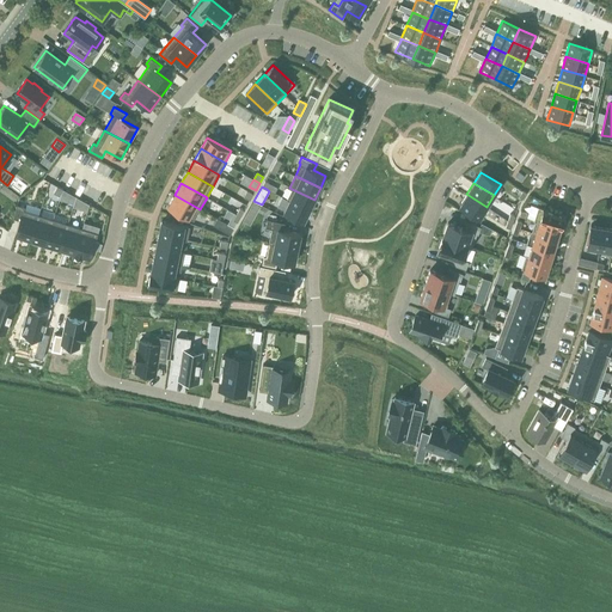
[(287,199),(287,200),(289,201),(308,210),(314,200),(292,189),(287,199)]
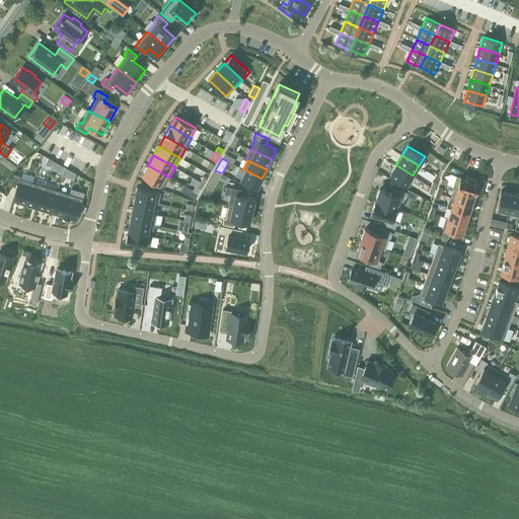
[(54,161),(51,169),(57,171),(59,164),(54,161)]
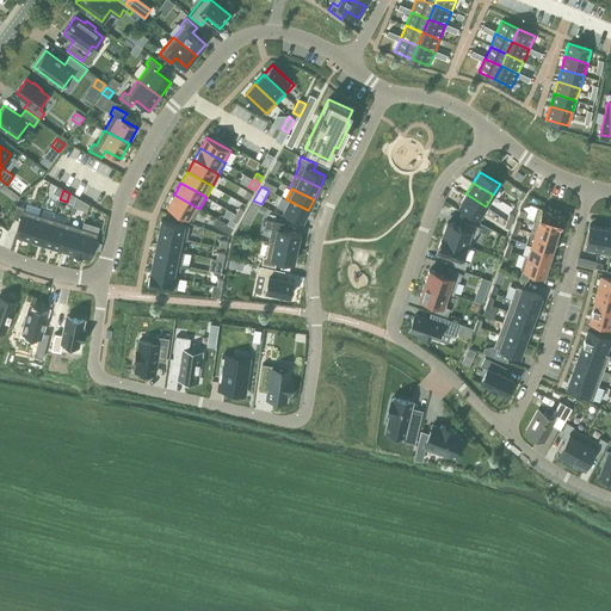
[(253,193),(247,190),(244,196),(250,199),(253,193)]
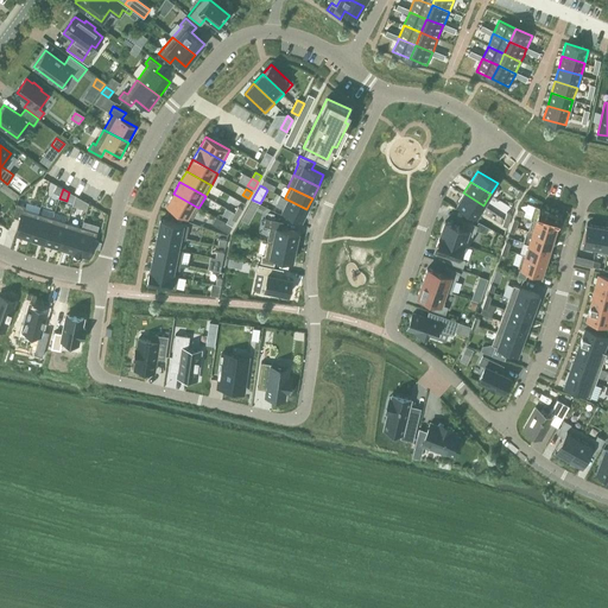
[(463,192),(457,204),(476,216),(483,206),(463,192)]
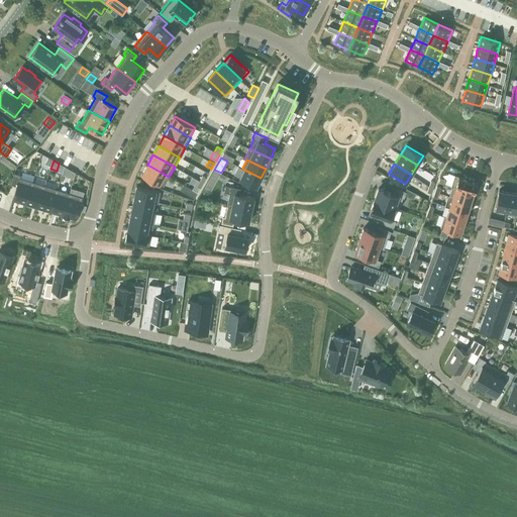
[(147,165),(142,174),(164,186),(169,177),(147,165)]
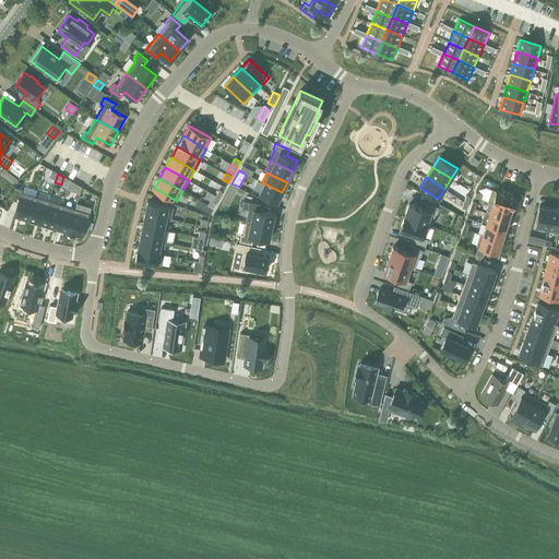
[(258,179),(253,189),(260,192),(259,193),(277,202),(282,192),(264,183),(262,182),(262,181),(258,179)]
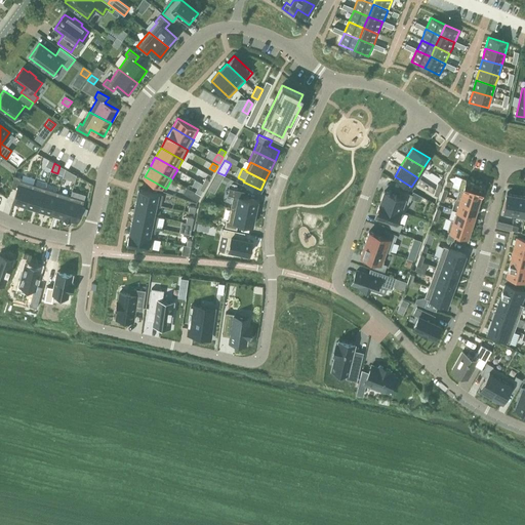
[(217,173),(212,183),(218,186),(224,176),(217,173)]
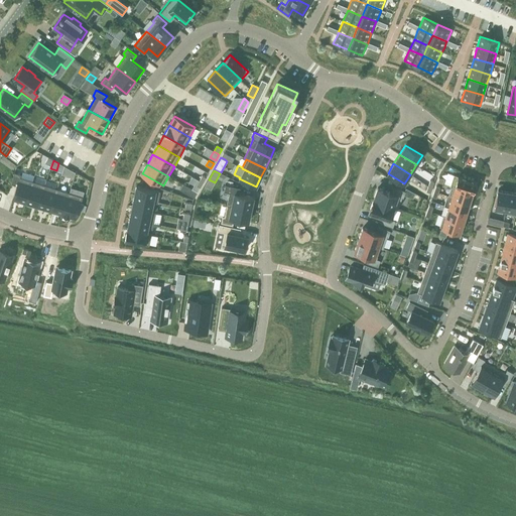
[(14,172),(11,183),(17,185),(13,200),(20,202),(26,204),(33,181),(27,179),(20,177),(21,174),(14,172)]
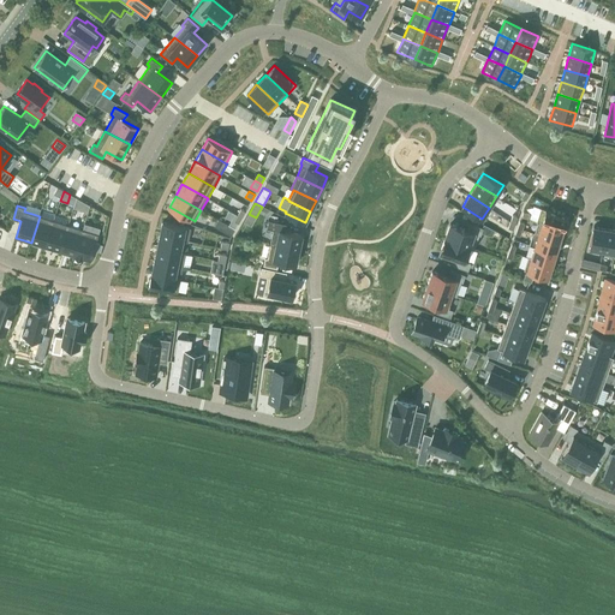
[(541,208),(537,221),(538,222),(538,221),(563,228),(567,216),(541,208)]
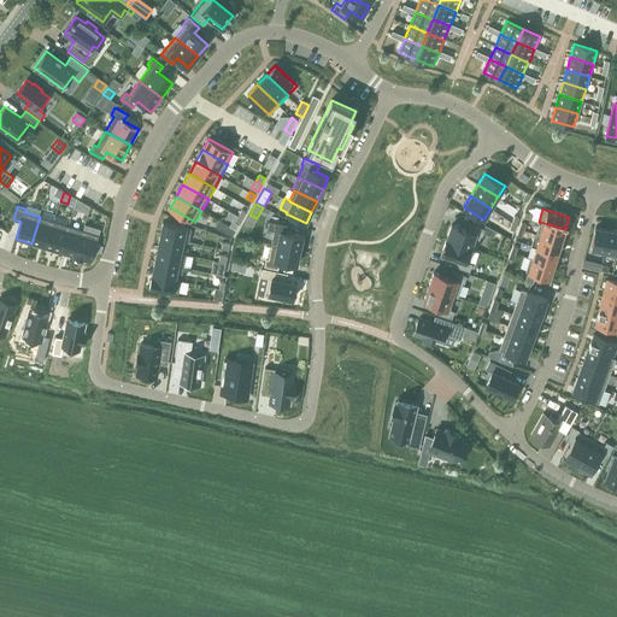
[(40,217),(31,244),(41,247),(46,248),(54,222),(50,219),(47,219),(40,217)]
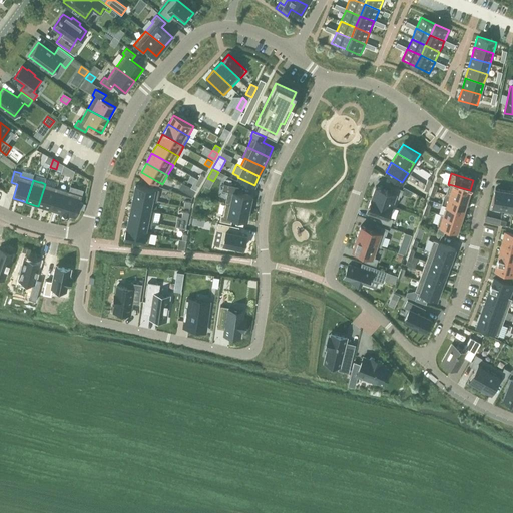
[(223,183),(222,190),(227,191),(227,195),(225,203),(249,208),(252,195),(237,192),(238,186),(223,183)]
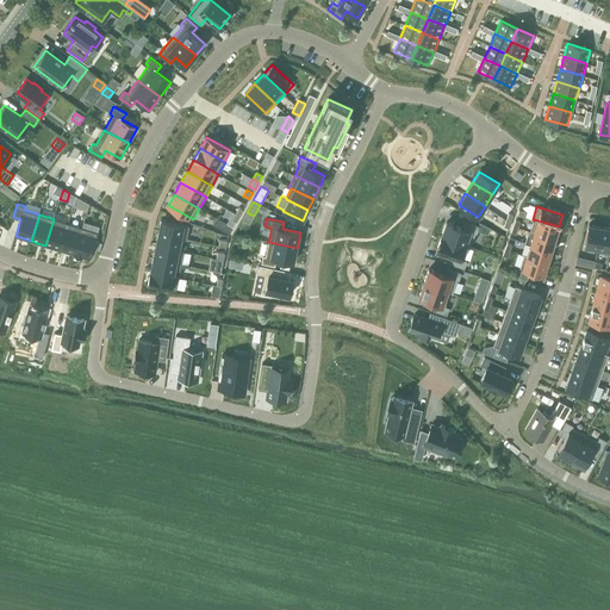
[(54,219),(45,246),(57,249),(60,250),(68,223),(64,223),(54,219)]
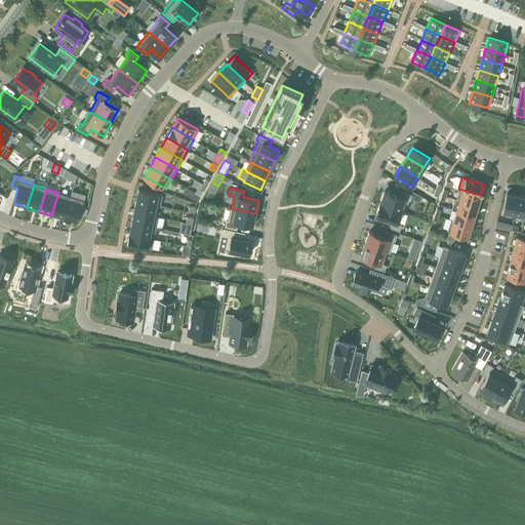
[(456,199),(478,206),(481,195),(459,189),(459,190),(456,199)]
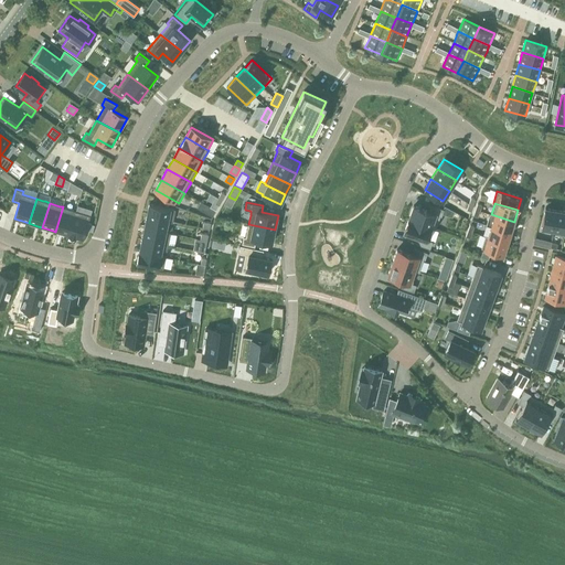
[(147,215),(147,216),(168,221),(173,222),(173,221),(176,209),(149,204),(147,215)]
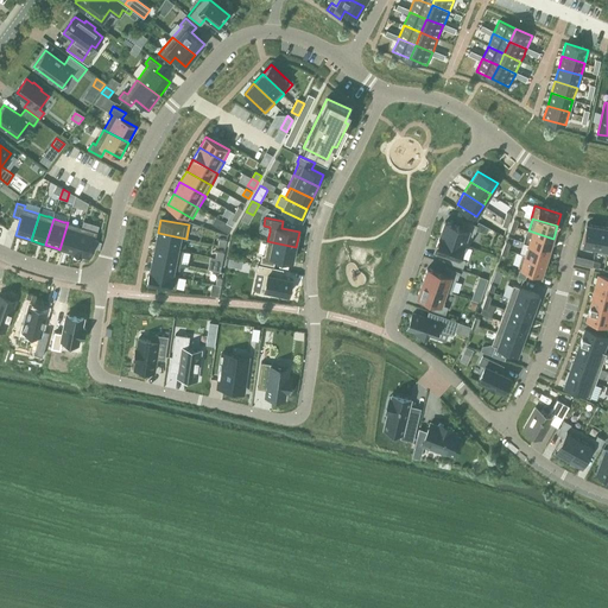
[(445,221),(441,235),(466,246),(469,246),(474,233),(475,233),(477,226),(463,221),(461,227),(445,221)]
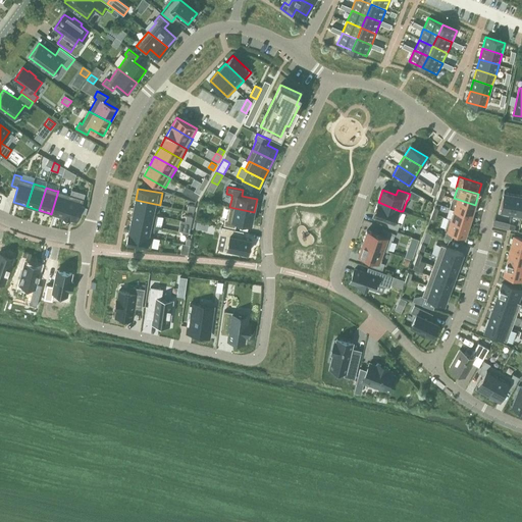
[(58,191),(51,214),(62,217),(63,217),(70,195),(69,195),(58,191)]
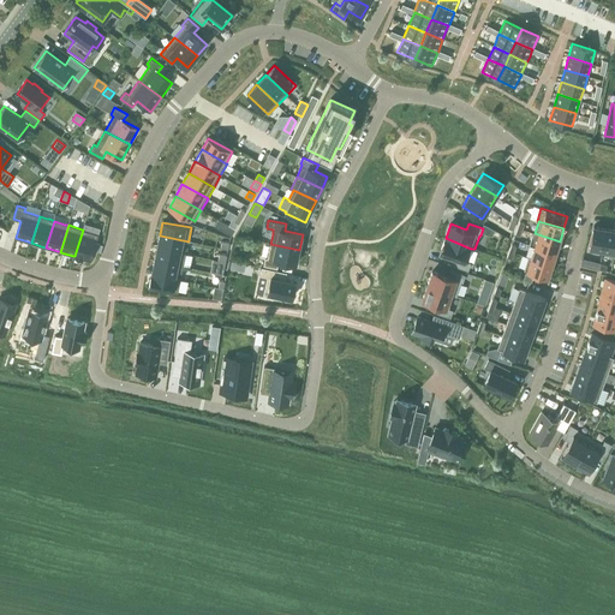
[(593,227),(589,251),(602,254),(603,250),(607,230),(593,227)]
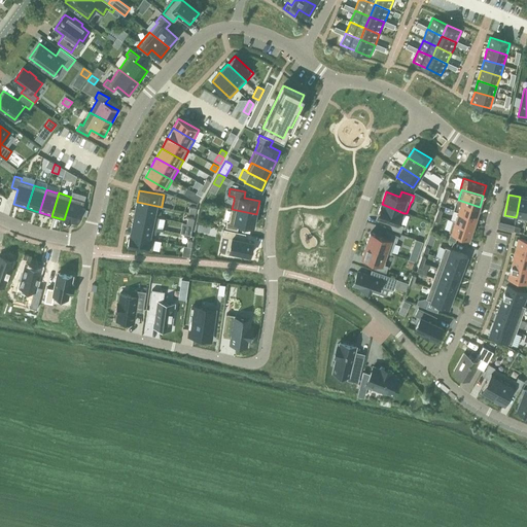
[(71,197),(64,219),(77,223),(80,214),(82,208),(84,201),(71,197)]
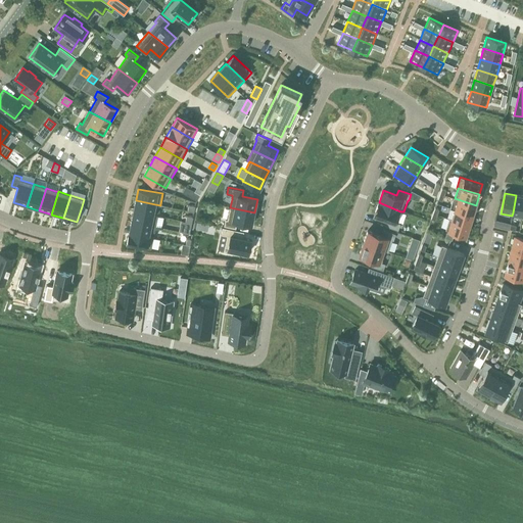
[(522,195),(516,195),(513,212),(522,215),(522,208),(522,195)]
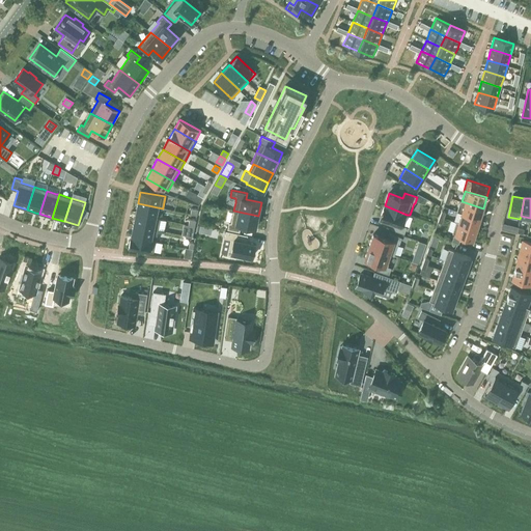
[(460,200),(456,212),(462,213),(479,219),(483,208),(462,201),(460,200)]
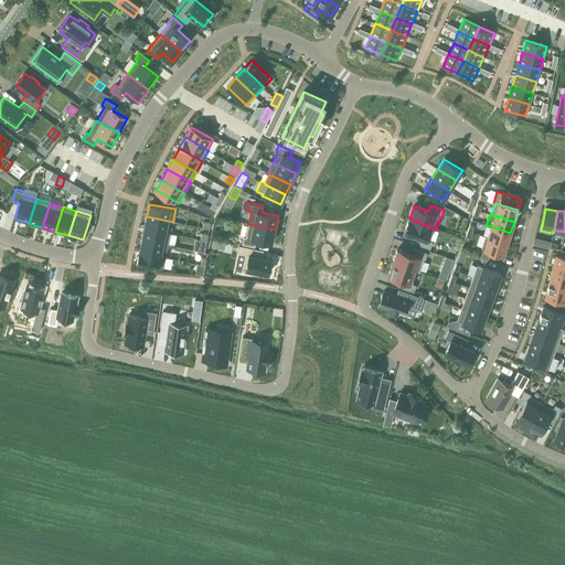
[(147,216),(145,227),(166,232),(166,230),(168,221),(147,216)]
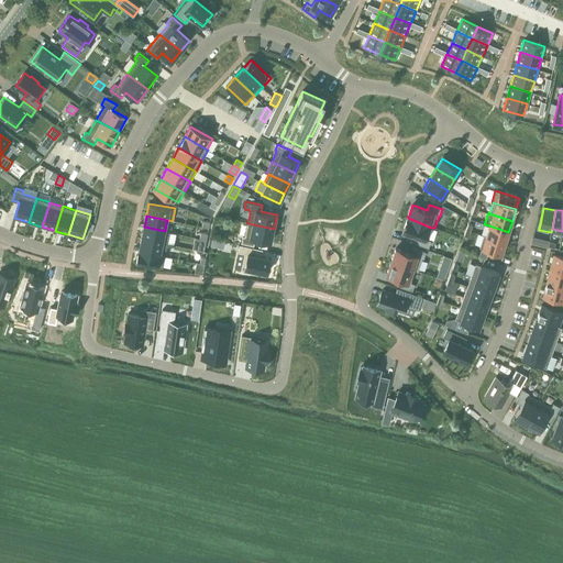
[(408,218),(403,231),(418,236),(416,243),(429,247),(431,241),(428,240),(431,228),(408,218)]
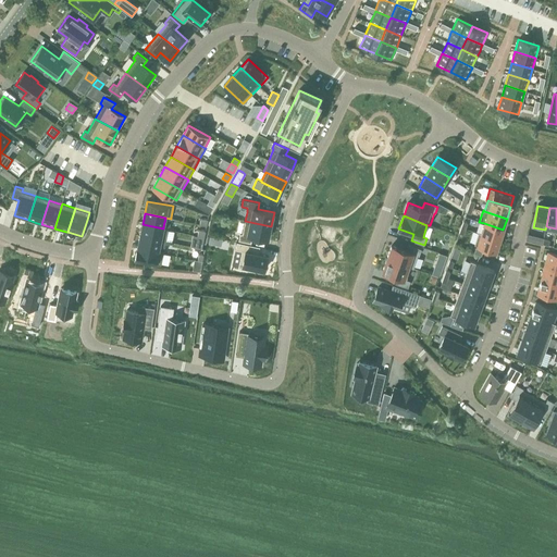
[(240,233),(238,240),(251,243),(252,236),(268,239),(271,226),(245,221),(243,233),(240,233)]
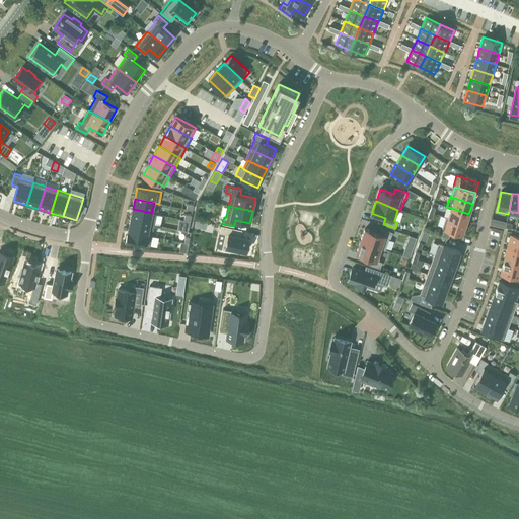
[(446,216),(446,218),(465,224),(468,214),(451,208),(448,217),(446,216)]
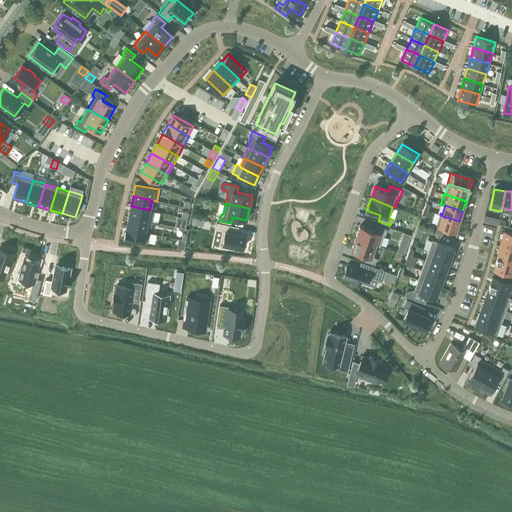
[(131,206),(128,217),(155,222),(157,212),(154,211),(150,210),(131,206)]
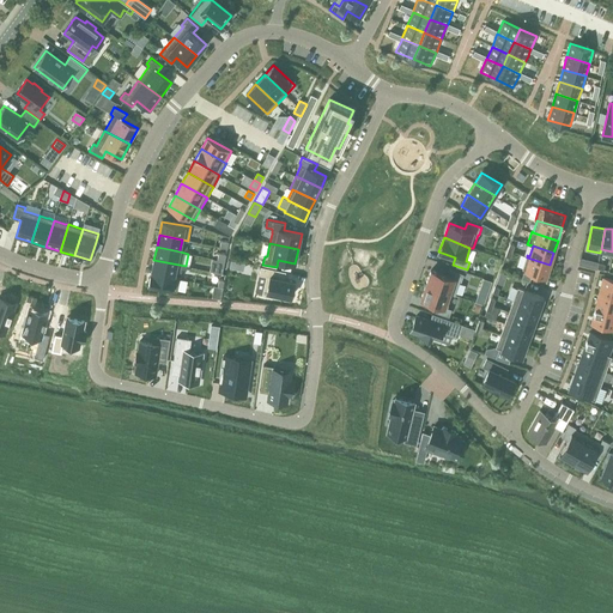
[(527,258),(522,269),(546,277),(550,265),(527,258)]
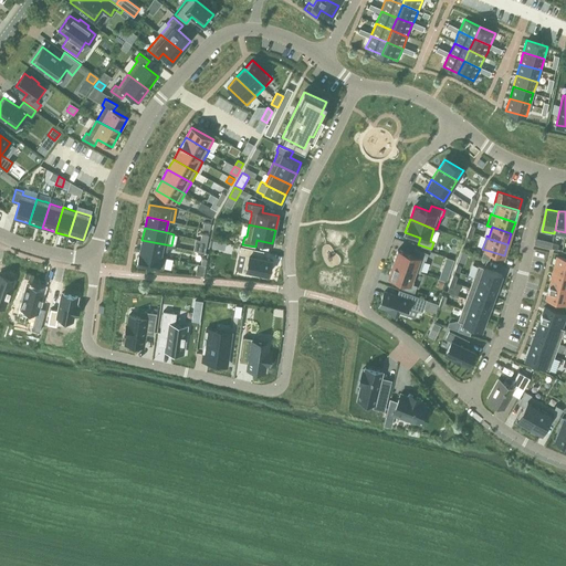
[(142,240),(139,252),(169,258),(171,245),(142,240)]
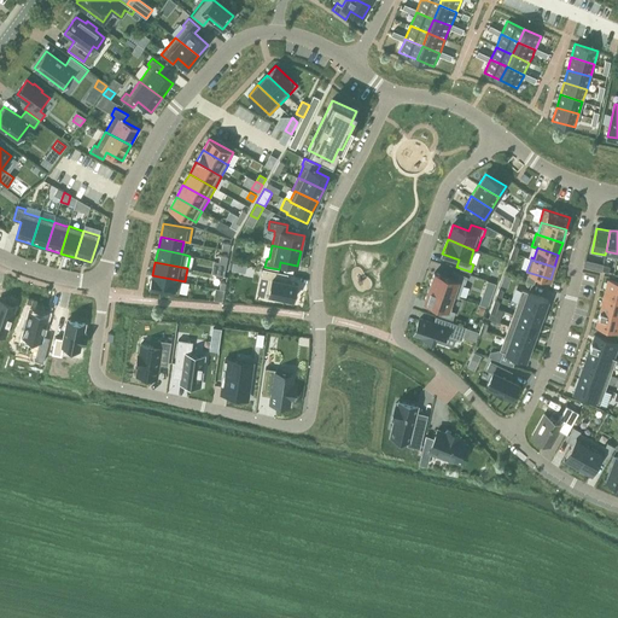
[(262,269),(260,277),(267,278),(263,296),(275,298),(277,296),(292,299),(296,284),(277,279),(278,272),(262,269)]
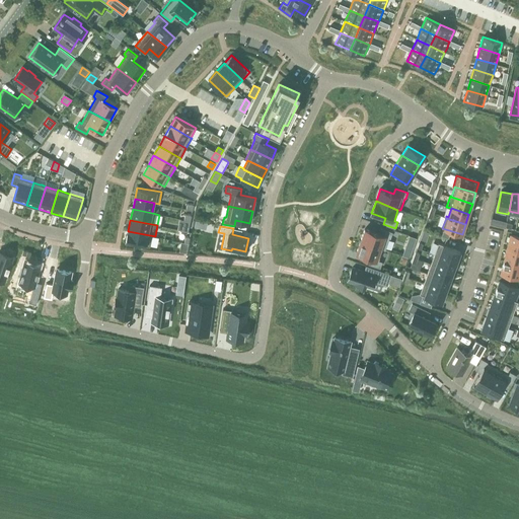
[(365,229),(361,241),(383,249),(385,250),(389,238),(390,238),(392,232),(380,228),(378,234),(365,229)]
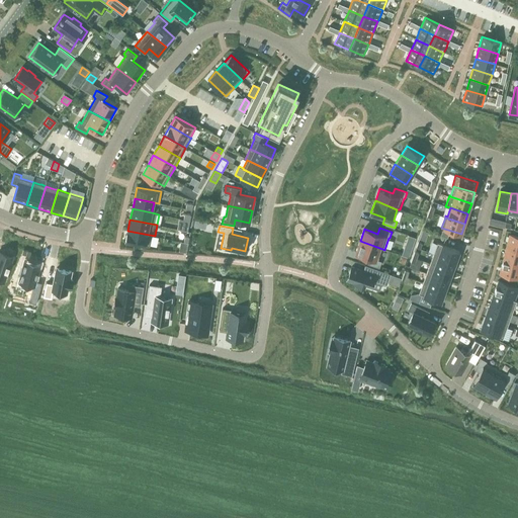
[(127,231),(125,241),(152,247),(155,236),(127,231)]
